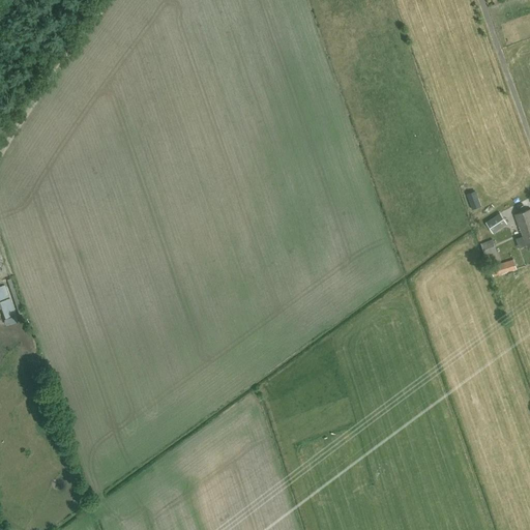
[(529,209),(514,215),(520,232),(522,231),(524,236),(516,239),(519,247),(529,242),(529,209)]
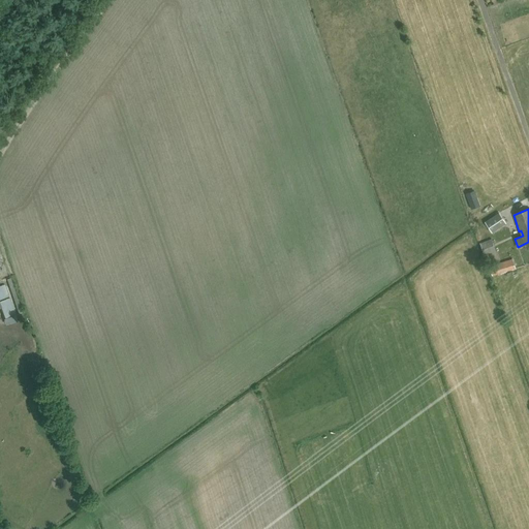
[(492,234),(506,223),(499,212),(485,222),(492,234)]
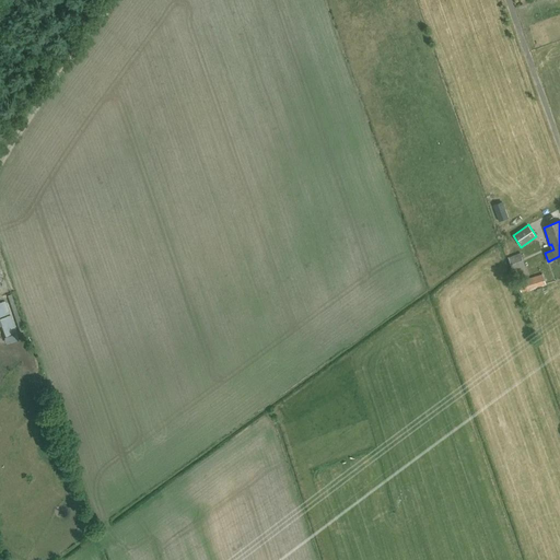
[(529,276),(521,253),(508,257),(516,280),(529,276)]
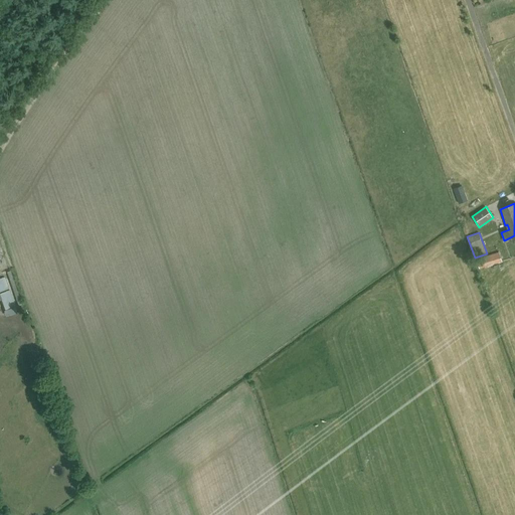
[(502,262),(499,251),(476,260),(479,269),(502,262)]
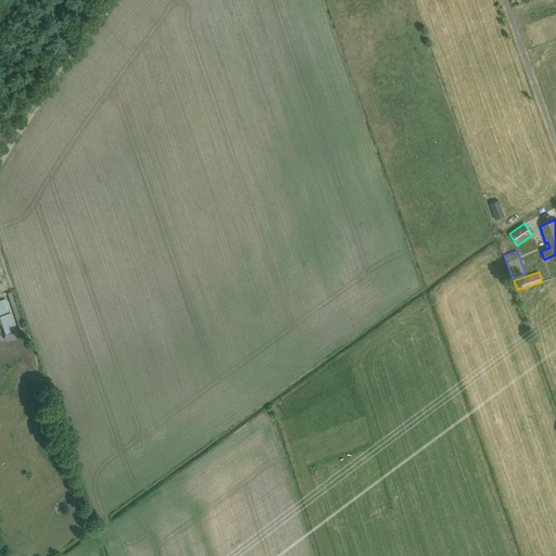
[(0,291),(9,290),(8,282),(2,283),(1,277),(0,276),(0,291)]
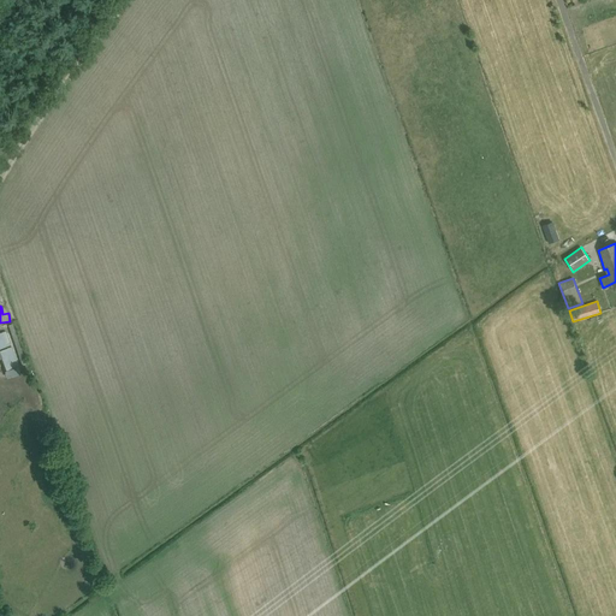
[(0,332),(0,356),(5,371),(18,367),(11,347),(10,347),(5,331),(0,332)]
